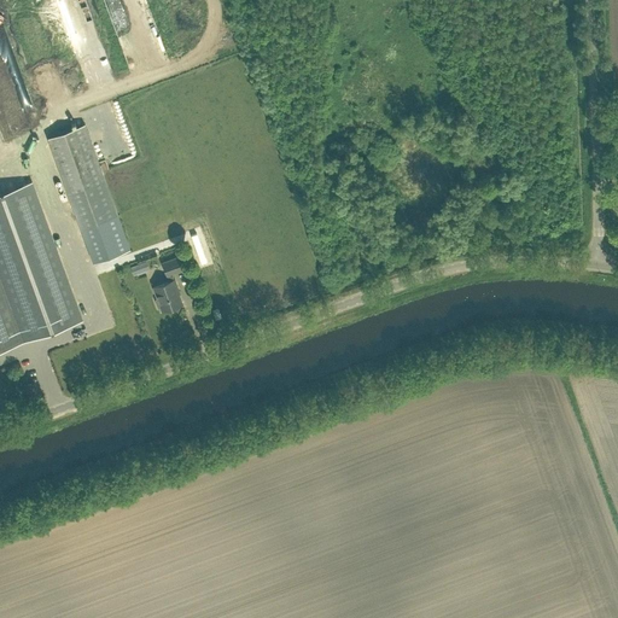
[(98,54),(101,68),(111,66),(108,52),(98,54)]
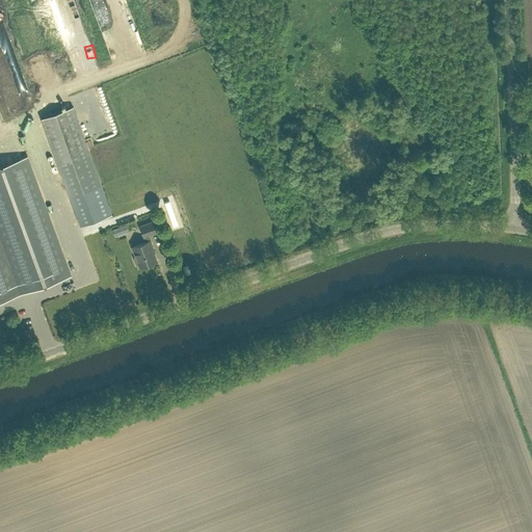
[(70,58),(80,56),(78,49),(68,51),(70,58)]
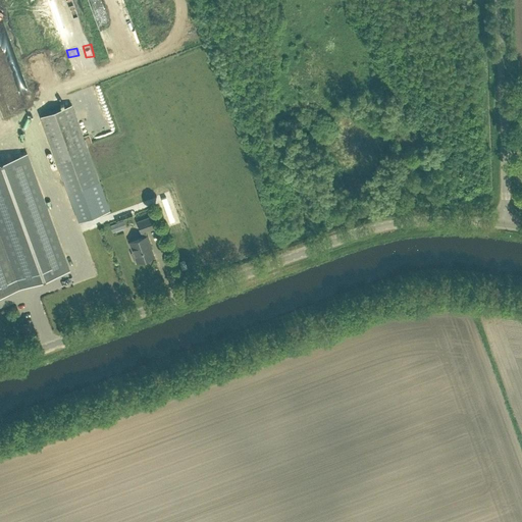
[(99,180),(87,149),(56,160),(68,192),(99,180)]
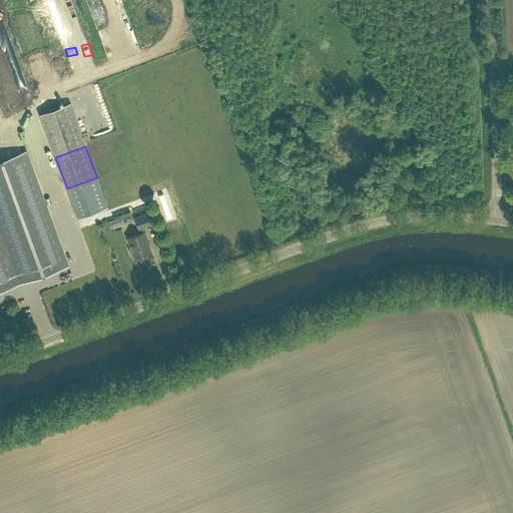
[(0,289),(67,265),(25,150),(0,159),(0,289)]
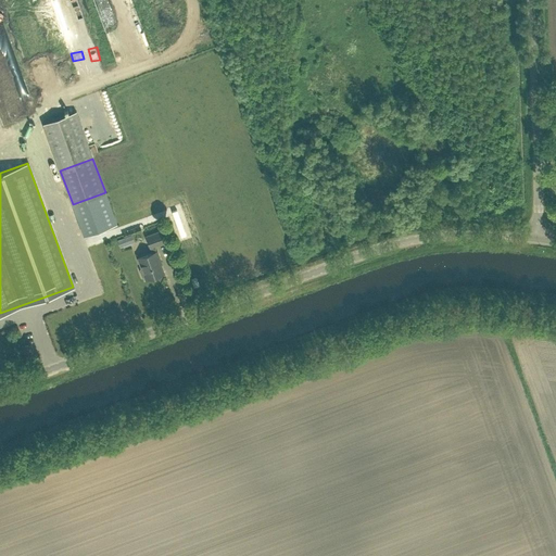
[(141,204),(146,223),(163,218),(158,200),(141,204)]
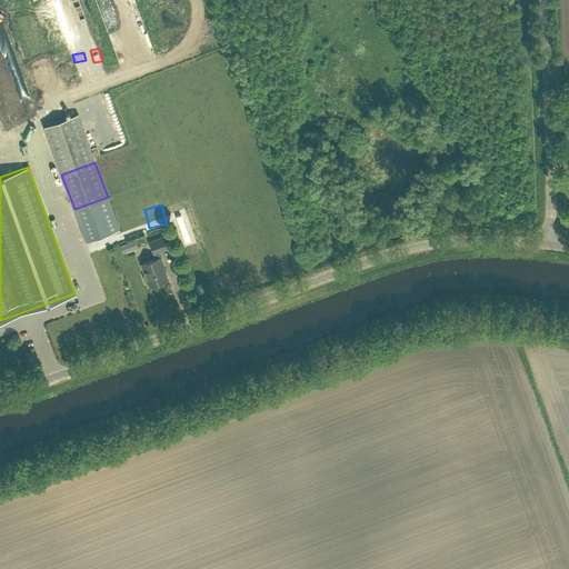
[(168,248),(163,236),(149,241),(153,252),(156,258),(141,263),(145,273),(142,276),(146,282),(148,282),(149,286),(168,279),(162,266),(163,265),(160,256),(160,257),(158,251),(168,248)]
